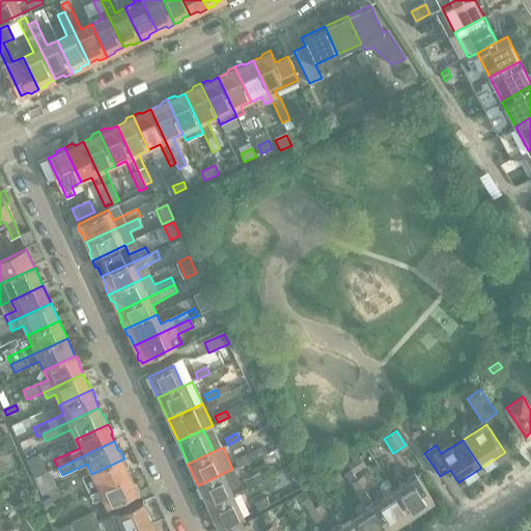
[(235,460),(239,467),(250,462),(247,455),(235,460)]
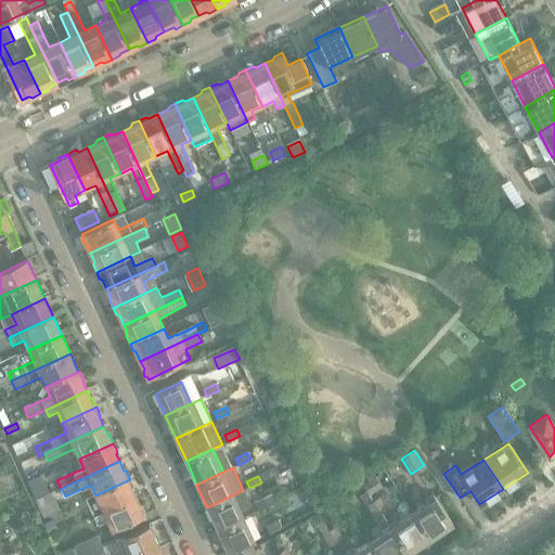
[(382,486),(375,476),(362,485),(366,491),(369,494),(382,486)]
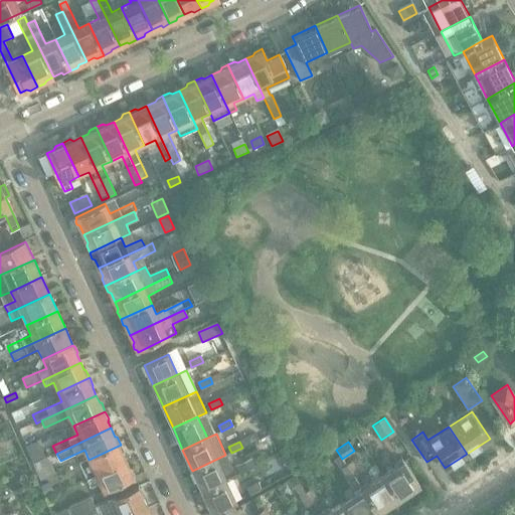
[(124,452),(121,445),(89,460),(93,468),(84,472),(89,479),(127,462),(123,454),(124,452)]
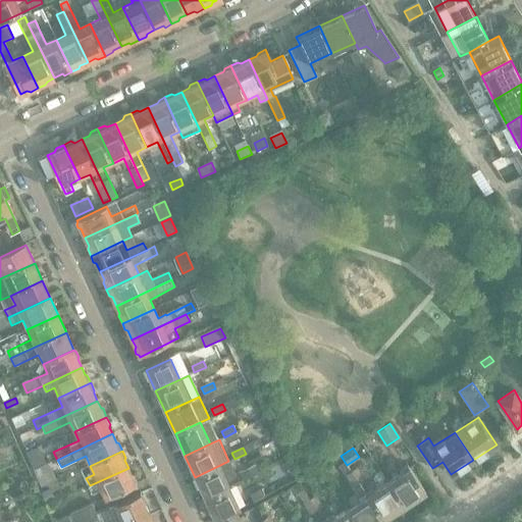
[(235,474),(228,461),(195,477),(205,499),(229,487),(225,478),(235,474)]
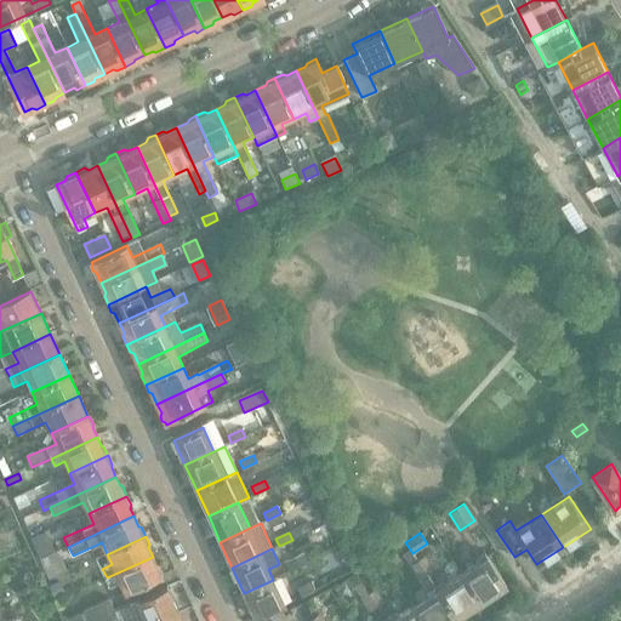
[(417,560),(412,553),(410,550),(404,554),(420,577),(426,574),(417,560)]
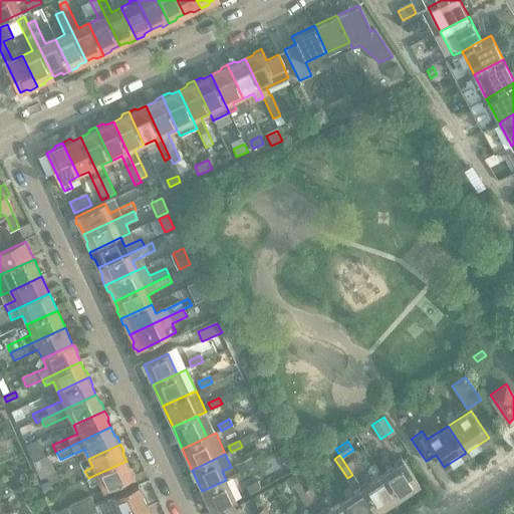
[(345,464),(352,475),(358,471),(351,460),(345,464)]
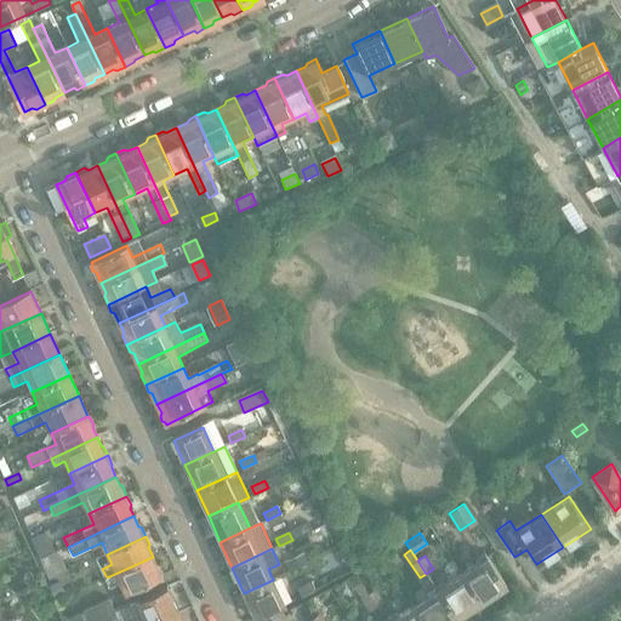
[(161,577),(161,576),(161,574),(158,565),(157,565),(153,557),(107,577),(110,586),(119,582),(125,593),(161,577)]
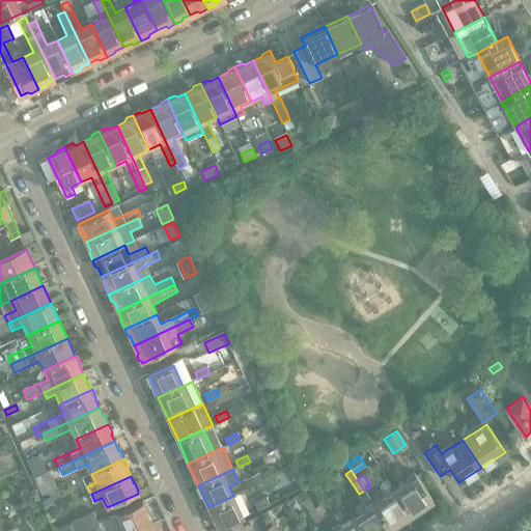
[(416,476),(395,490),(411,513),(432,500),(416,476)]
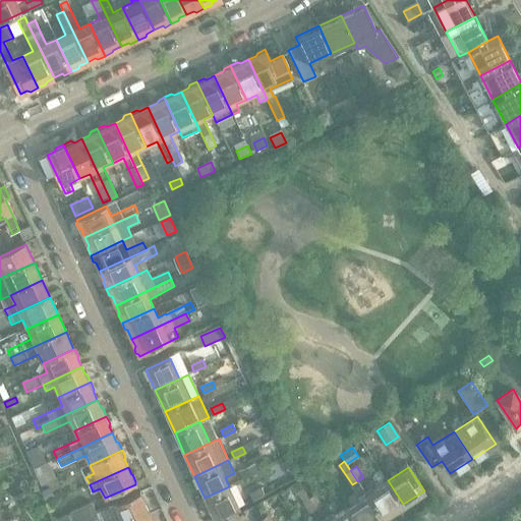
[(255,474),(252,468),(241,473),(243,479),(255,474)]
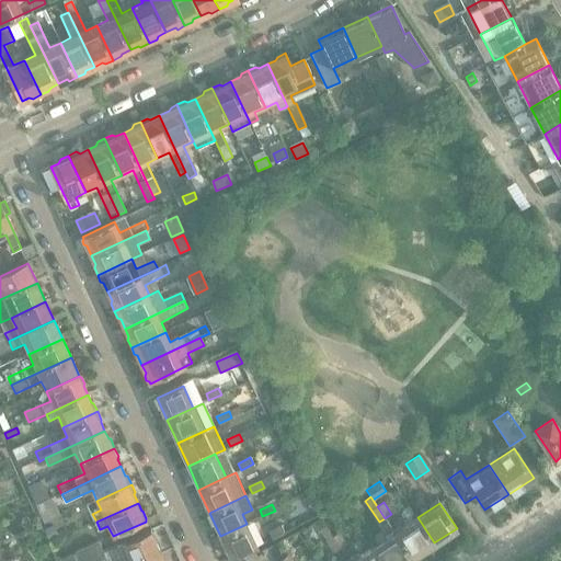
[(412,558),(434,542),(418,517),(395,533),(412,558)]
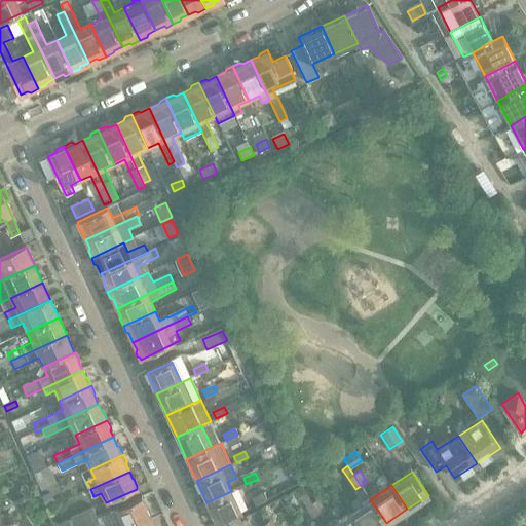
[(218,523),(236,514),(241,512),(231,491),(207,502),(217,524),(218,523)]
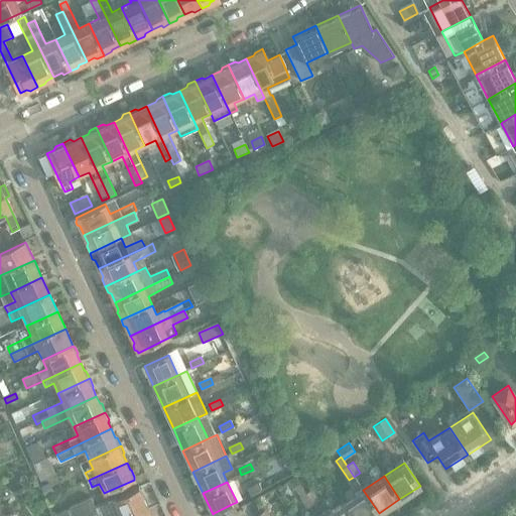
[(262,491),(259,484),(248,490),(251,496),(262,491)]
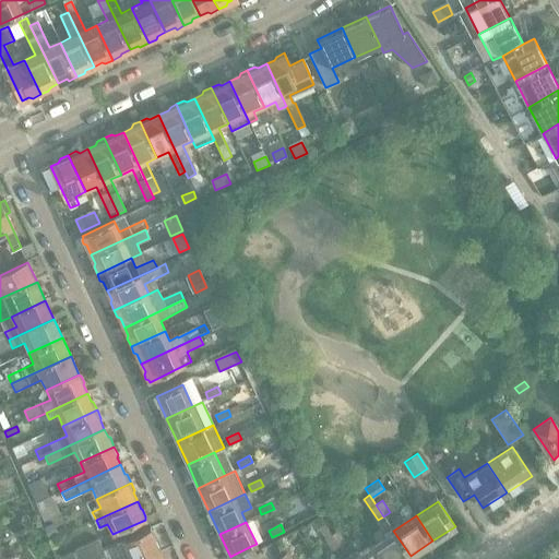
[(144,558),(161,551),(150,528),(123,540),(131,558),(144,558)]
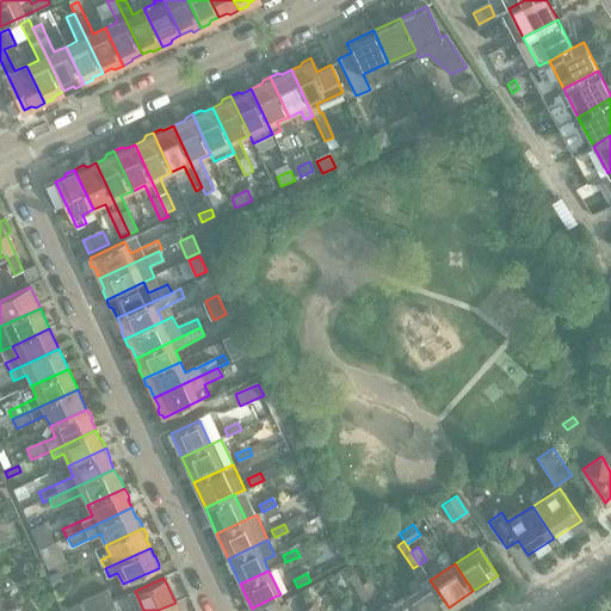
[(362,584),(371,597),(377,592),(369,580),(362,584)]
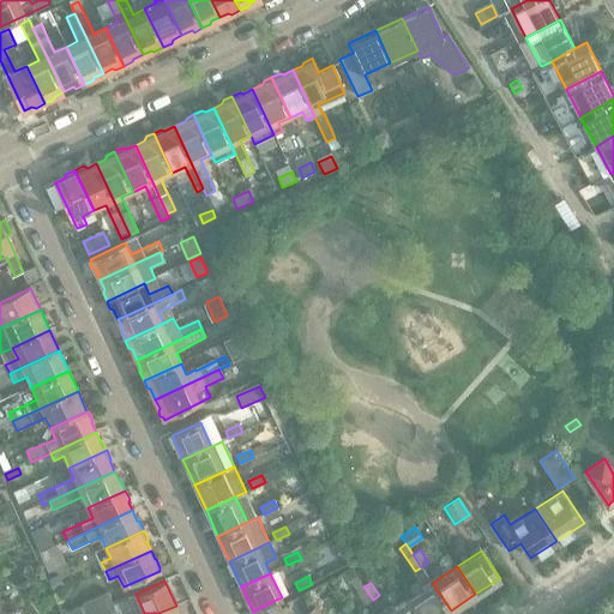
[(408,599),(417,613),(445,613),(451,611),(432,583),(408,599)]
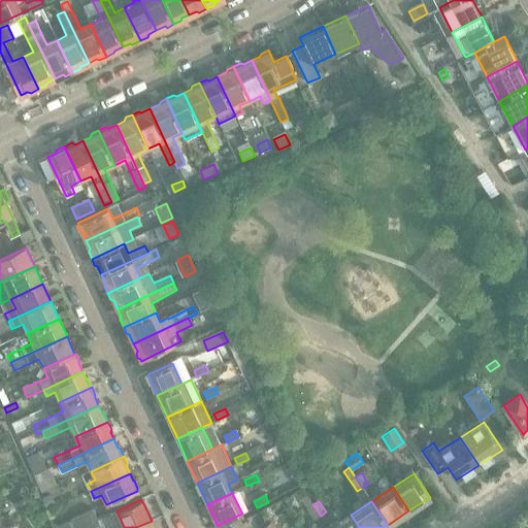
[(312,504),(307,508),(315,520),(321,516),(312,504)]
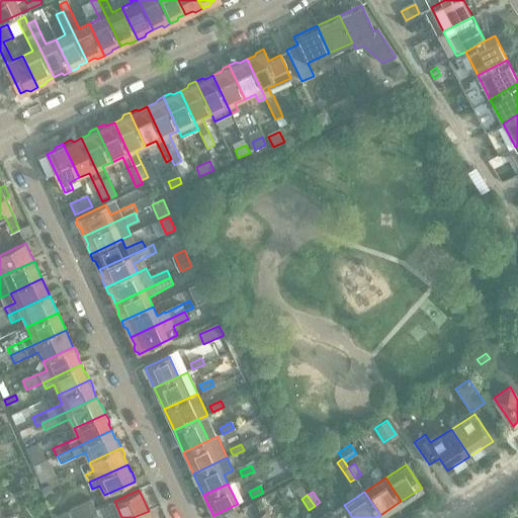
[(91,500),(70,509),(71,511),(54,517),(77,517),(95,510),(91,500)]
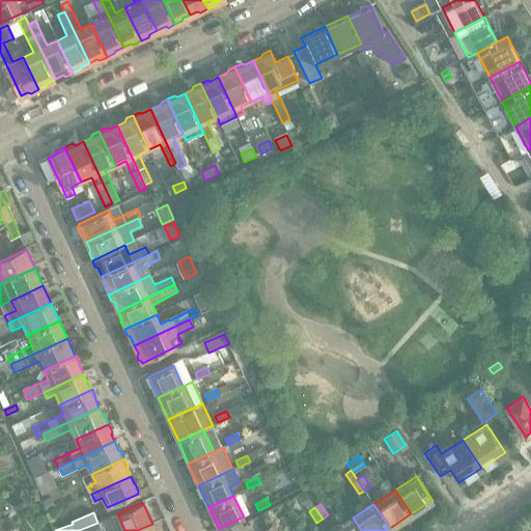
[(361,530),(353,518),(333,530),(361,530)]
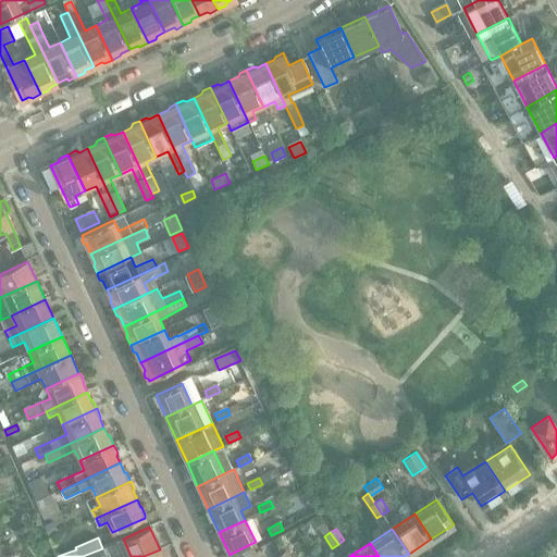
[(232,556),(256,556),(250,544),(231,554),(232,556)]
